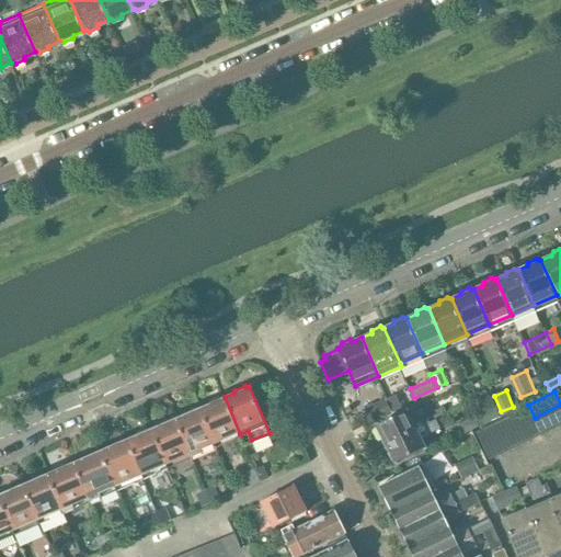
[(216,445),(240,434),(225,397),(222,398),(220,396),(210,400),(210,402),(199,408),(216,445)]
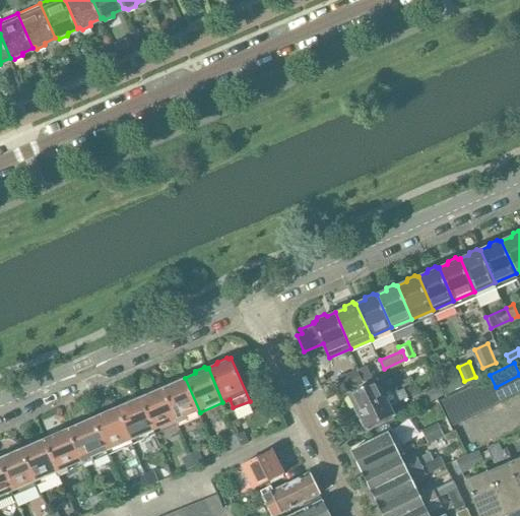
[(356,367),(337,376),(344,390),(364,382),(356,367)]
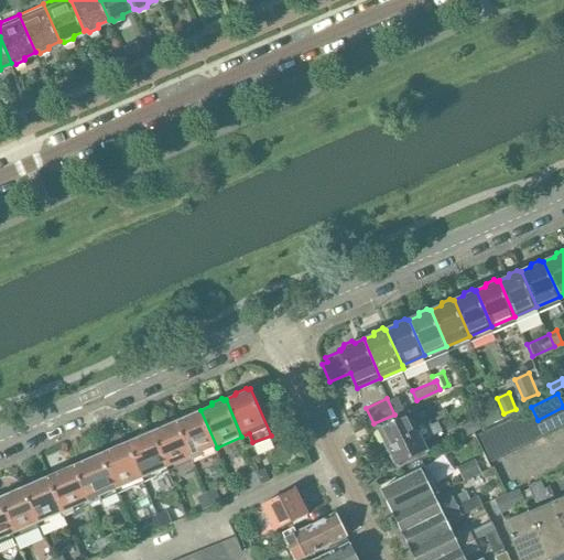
[(502,415),(503,413),(497,398),(474,407),(481,424),(502,416),(502,415)]
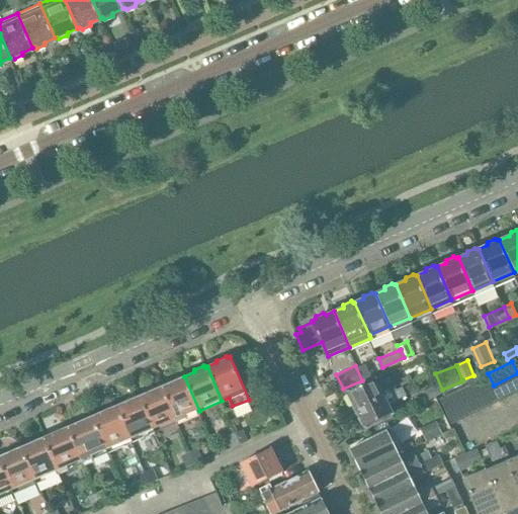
[(408,372),(398,378),(401,386),(412,380),(408,372)]
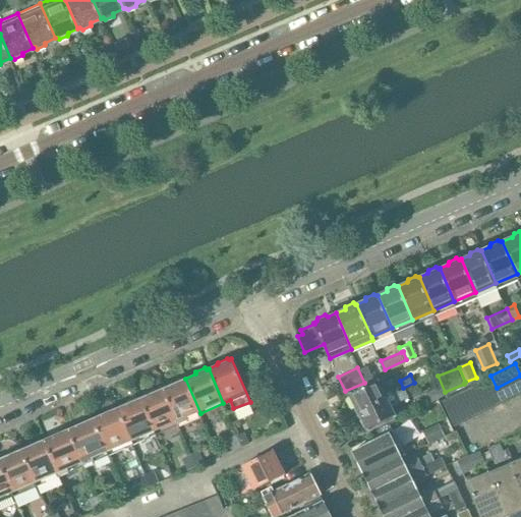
[(478,382),(490,406),(503,400),(497,388),(490,376),(478,382)]
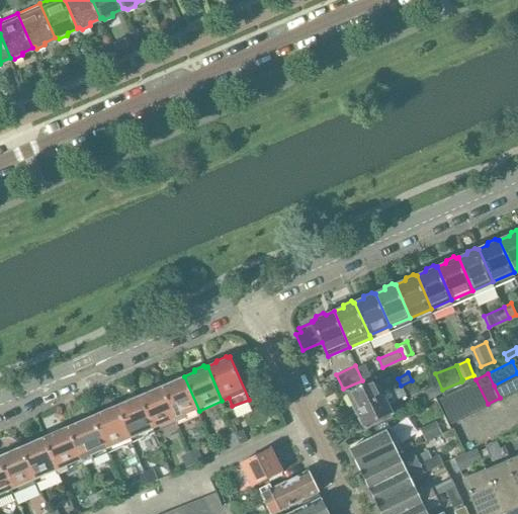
[(517,373),(494,386),(500,398),(517,389),(517,373)]
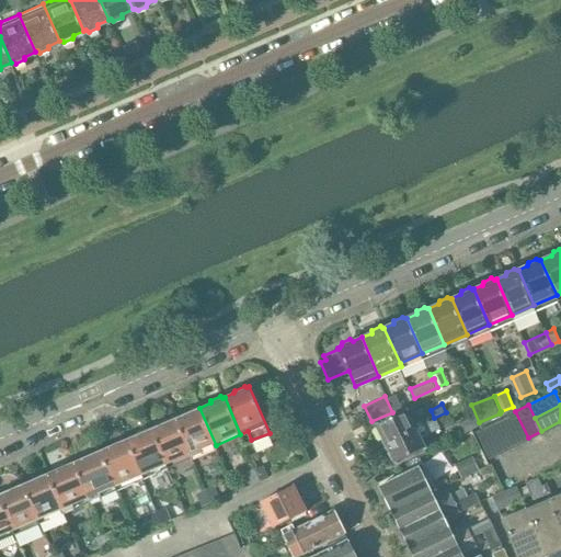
[(192,455),(216,445),(199,408),(197,408),(195,407),(186,410),(186,413),(175,418),(192,455)]
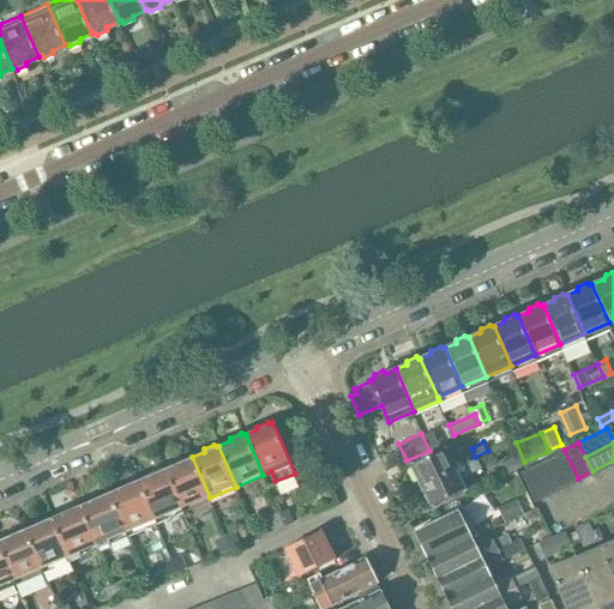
[(444,446),(432,452),(410,463),(421,484),(469,460),(464,451),(450,458),(444,446)]
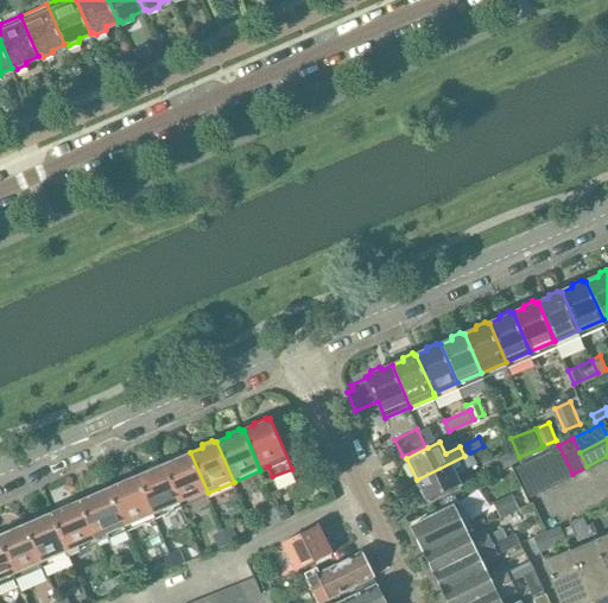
[(544,452),(557,481),(572,474),(558,445),(544,452)]
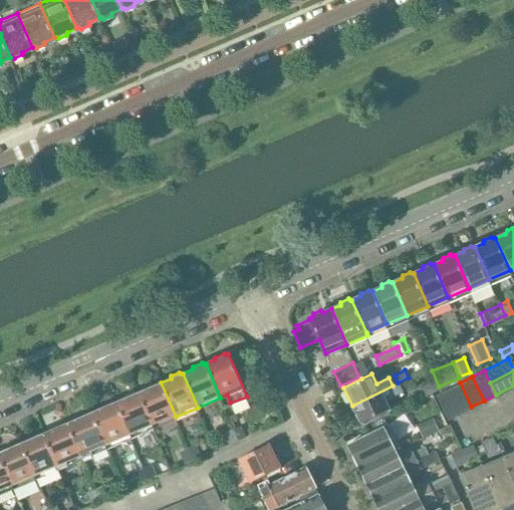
[(434,378),(419,387),(423,396),(439,388),(434,378)]
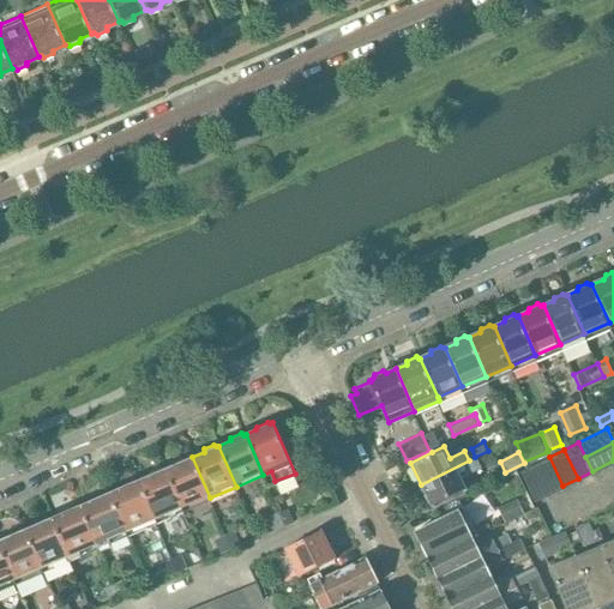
[(184,508),(210,498),(192,457),(191,458),(187,456),(178,460),(176,464),(167,468),(184,508)]
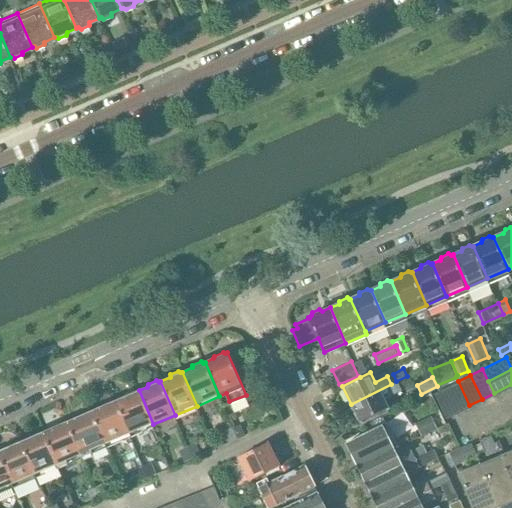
[(397,381),(391,384),(351,404),(359,421),(387,406),(382,398),(394,392),(395,393),(401,389),(397,381)]
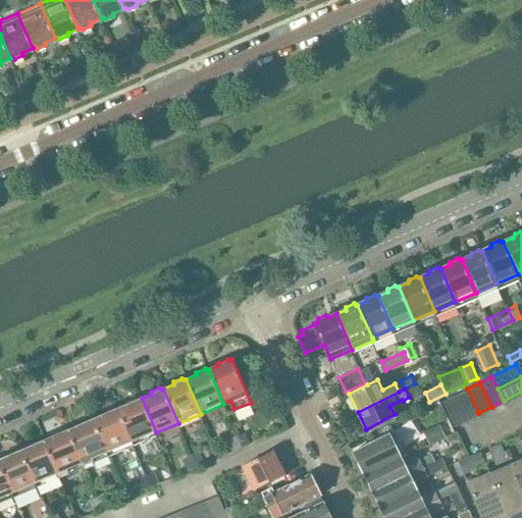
[(455,394),(467,419),(478,413),(467,389),(455,394)]
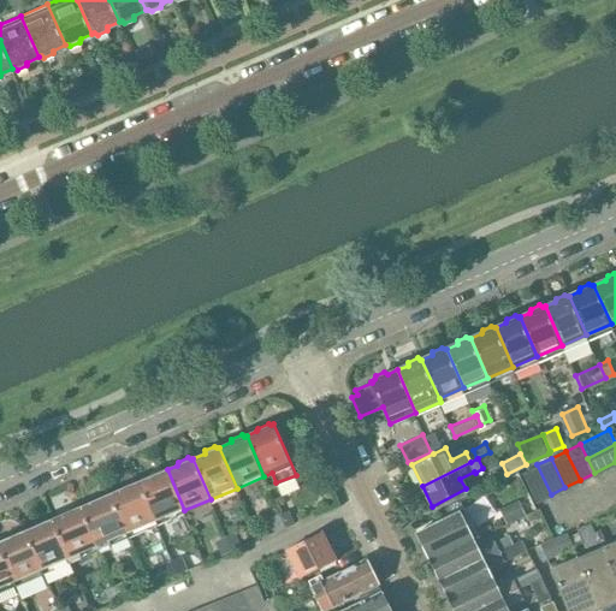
[(551,494),(537,464),(522,472),(537,500),(551,494)]
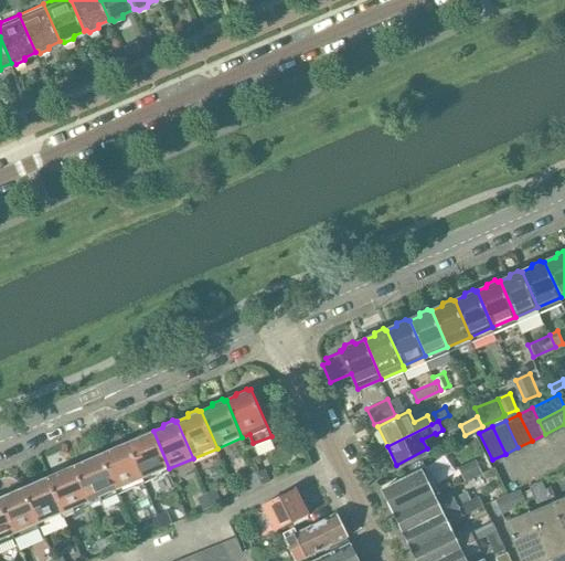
[(144,479),(169,468),(153,431),(151,432),(148,431),(139,434),(138,437),(128,442),(144,479)]
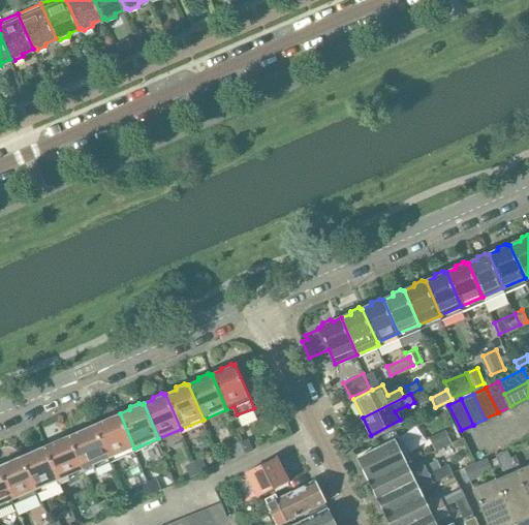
[(110,460),(134,449),(120,413),(117,414),(115,413),(105,417),(105,420),(94,425),(110,460)]
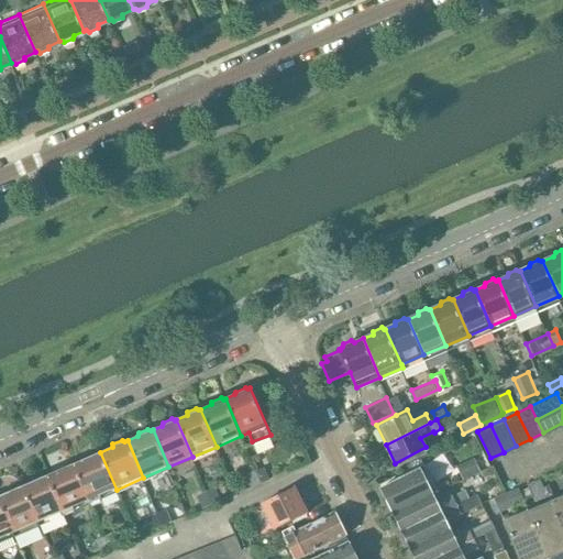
[(90,501),(117,490),(100,452),(98,453),(96,451),(86,456),(86,458),(74,463),(90,501)]
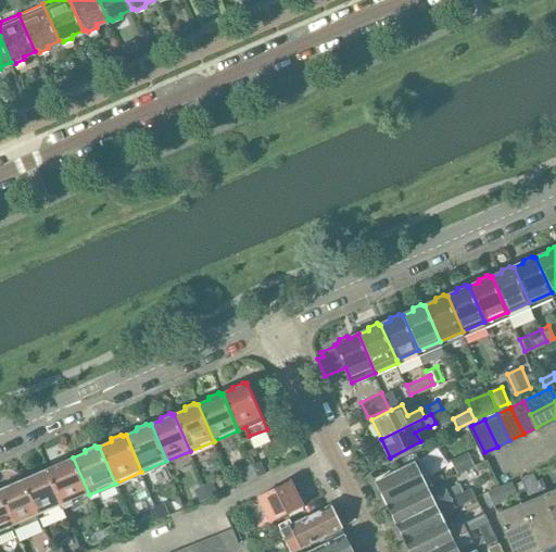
[(266,471),(261,459),(255,461),(250,447),(244,449),(251,462),(256,475),(266,471)]
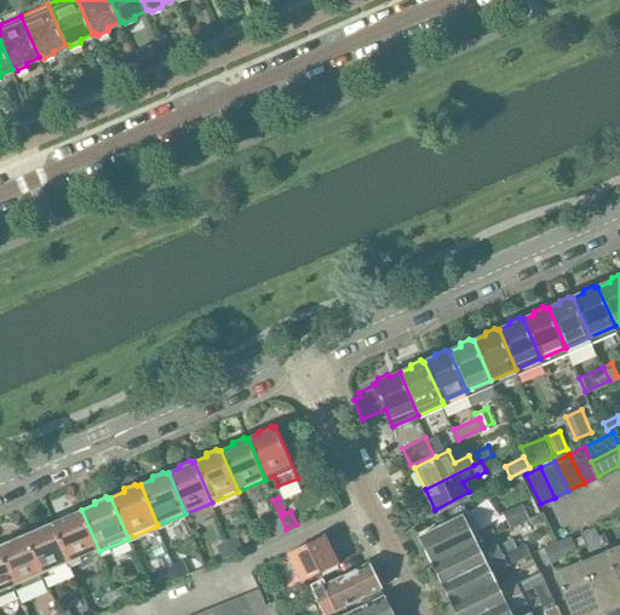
[(512,504),(501,509),(507,523),(520,518),(533,513),(527,498),(512,504)]
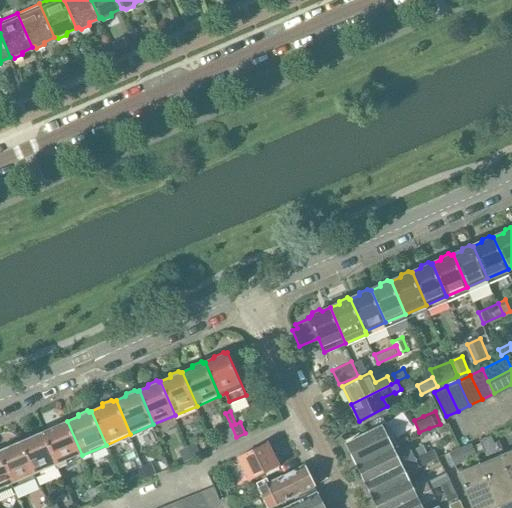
[(57,466),(82,455),(67,421),(65,422),(62,421),(54,424),(54,427),(43,431),(57,466)]
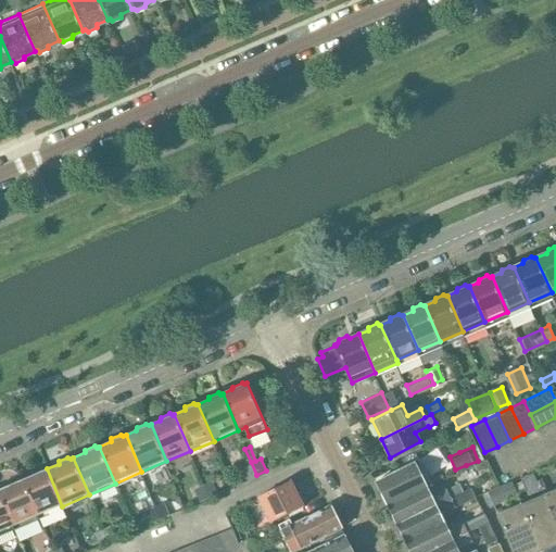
[(376,479),(388,504),(427,486),(415,460),(376,479)]
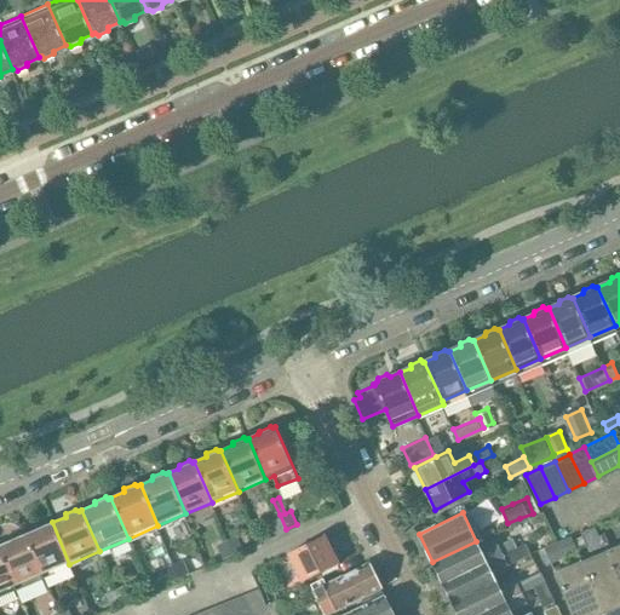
[(270,519),(276,533),(286,529),(280,515),(270,519)]
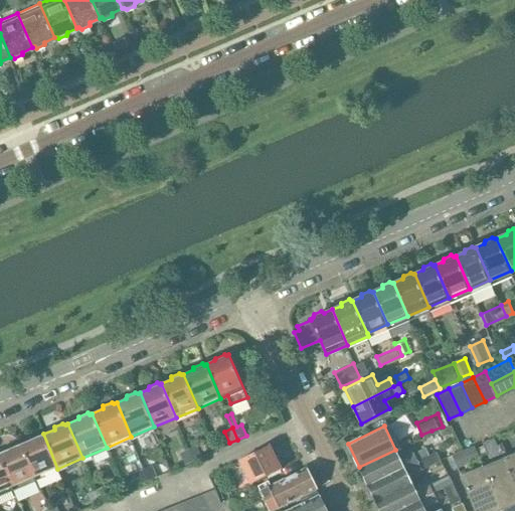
[(36,478),(57,469),(43,434),(42,435),(39,434),(31,437),(31,440),(21,444),(36,478)]
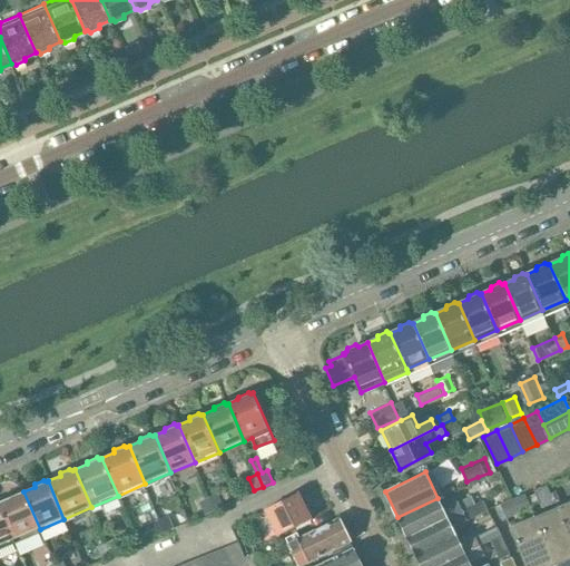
[(524,495),(528,501),(538,497),(541,507),(549,504),(552,513),(534,520),(552,563),(569,556),(569,540),(549,490),(547,482),(533,488),(534,491),(524,495)]
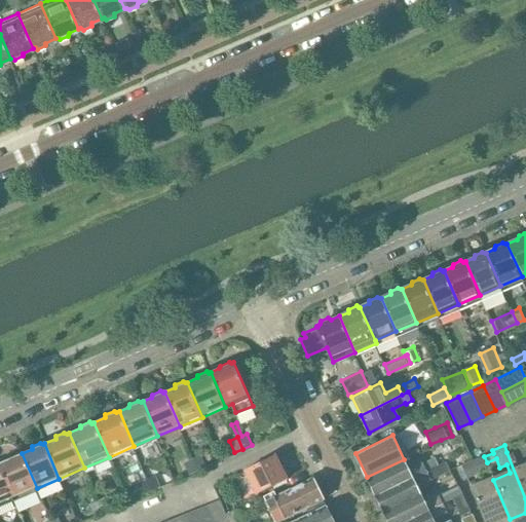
[(525,498),(525,467),(519,470),(516,461),(512,450),(506,452),(525,498)]
